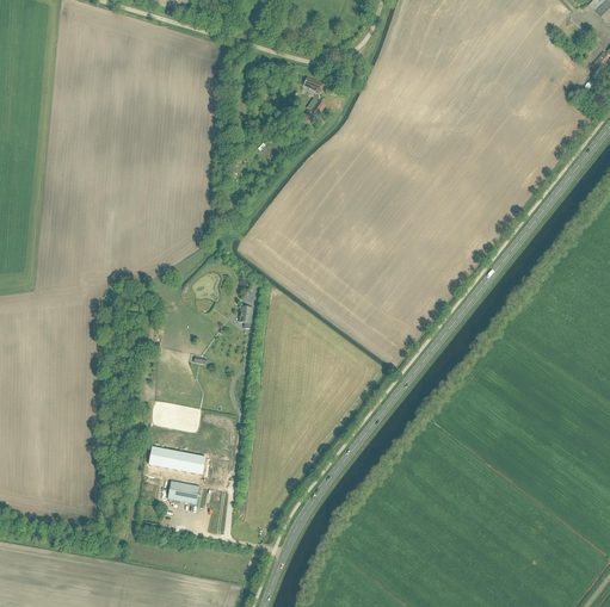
[(590,0),(587,4),(593,10),(608,24),(609,20),(609,0),(590,0)]
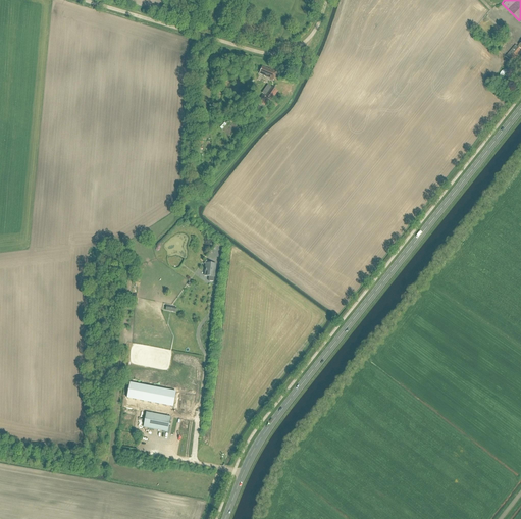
[(509,30),(500,42),(503,44),(512,32),(509,30)]
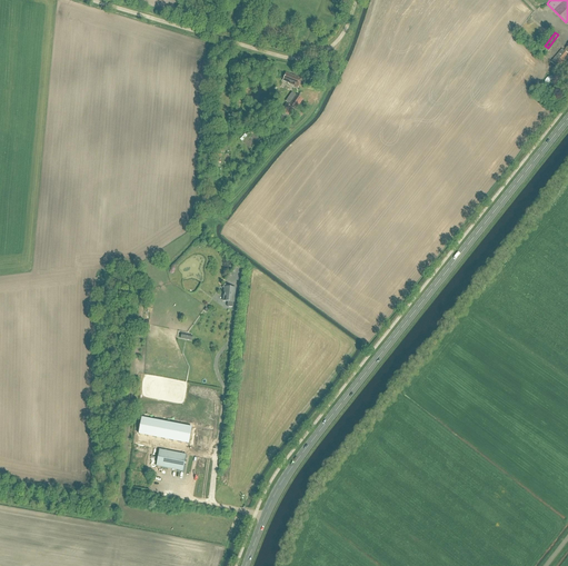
[(567,42),(564,48),(561,46),(550,59),(558,67),(567,55),(567,42)]
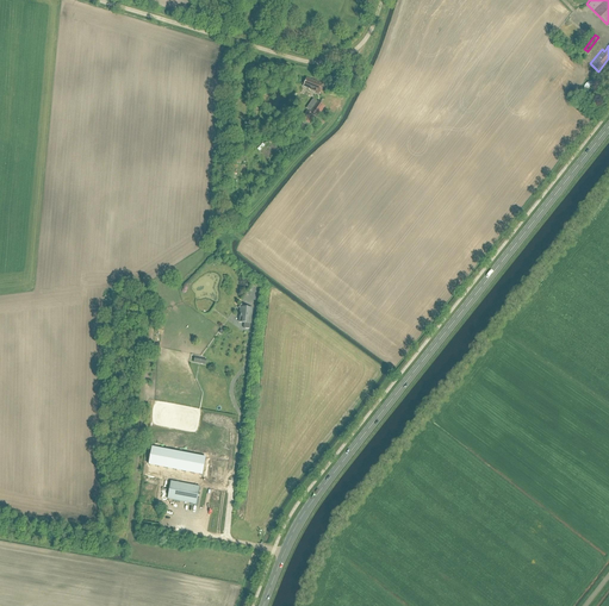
[(305,75),(303,83),(308,86),(308,87),(314,89),(318,91),(322,81),(314,77),(314,79),(305,75)]
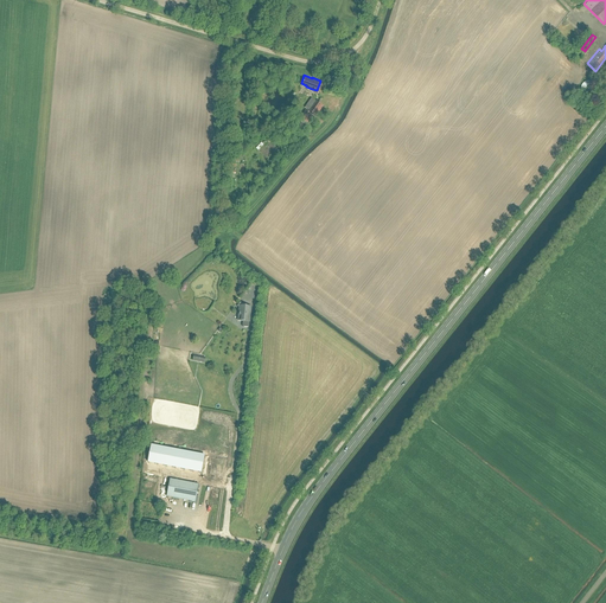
[(580,84),(580,85),(580,87),(581,88),(581,89),(582,90),(584,91),(585,92),(586,92),(587,92),(588,94),(589,92),(591,92),(592,92),(593,91),(594,90),(594,89),(595,88),(595,87),(595,85),(595,84),(595,83),(594,82),(594,81),(593,79),(592,79),(591,78),(589,78),(588,78),(587,78),(586,78),(585,79),(584,79),(582,81),(581,82),(581,83),(580,84)]
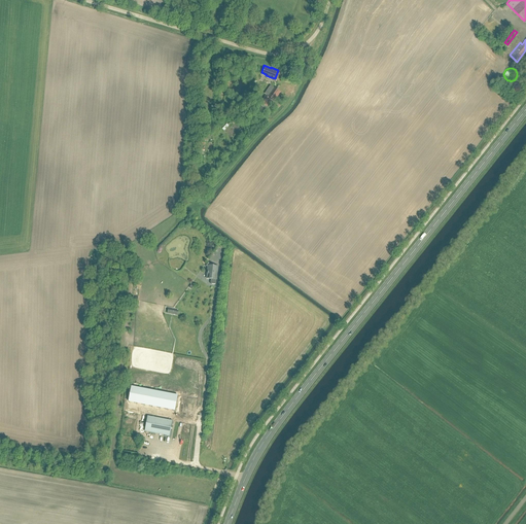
[(274,84),(267,95),(273,99),(280,90),(274,84)]
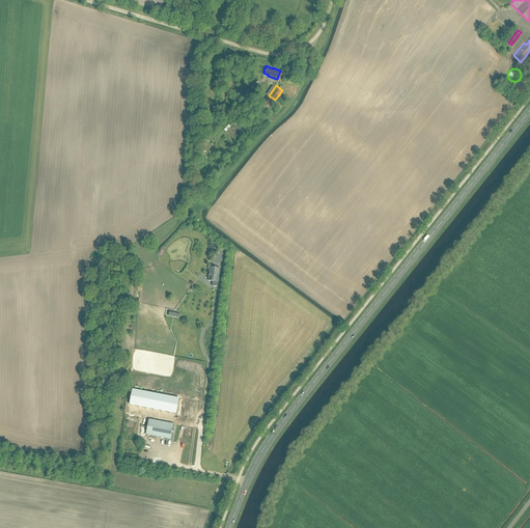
[(267,93),(261,101),(268,105),(272,99),(267,93)]
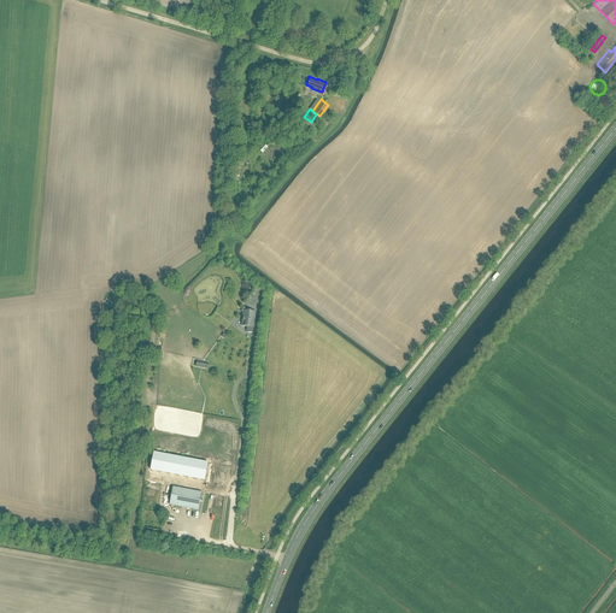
[(253,298),(259,289),(252,284),(246,293),(253,298)]
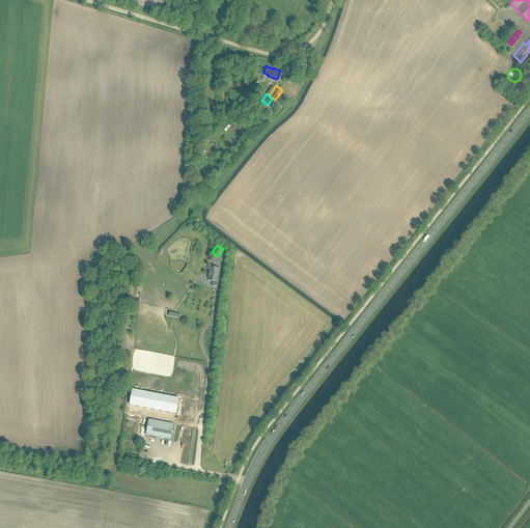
[(208,262),(206,266),(208,267),(208,272),(207,272),(207,273),(207,278),(212,278),(211,283),(217,284),(217,282),(219,266),(214,266),(208,262)]
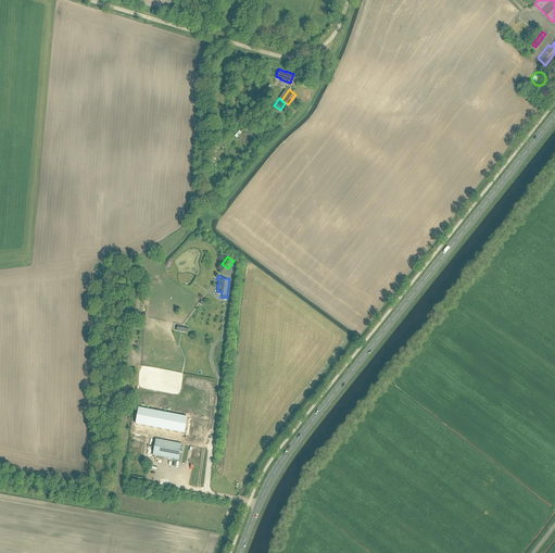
[(138,406),(135,423),(184,432),(187,415),(138,406)]
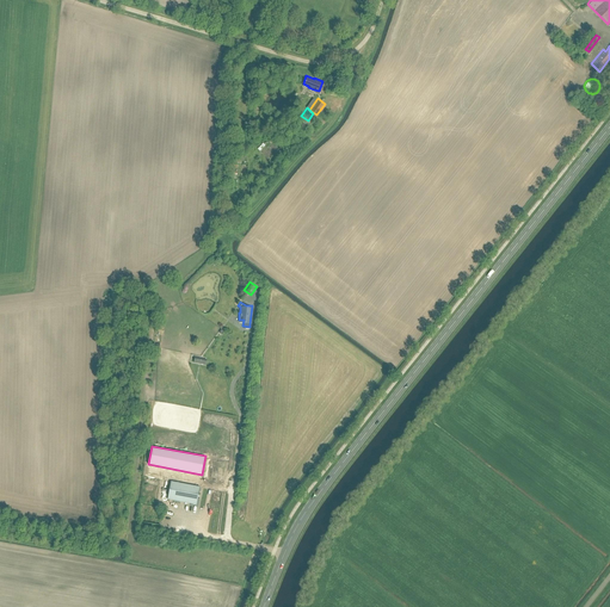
[(152,491),(154,479),(142,477),(141,490),(152,491)]
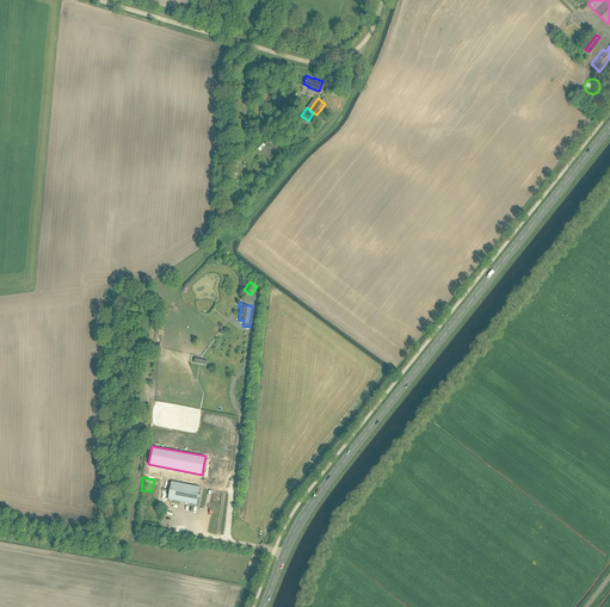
[(196,502),(199,484),(170,479),(166,496),(196,502)]
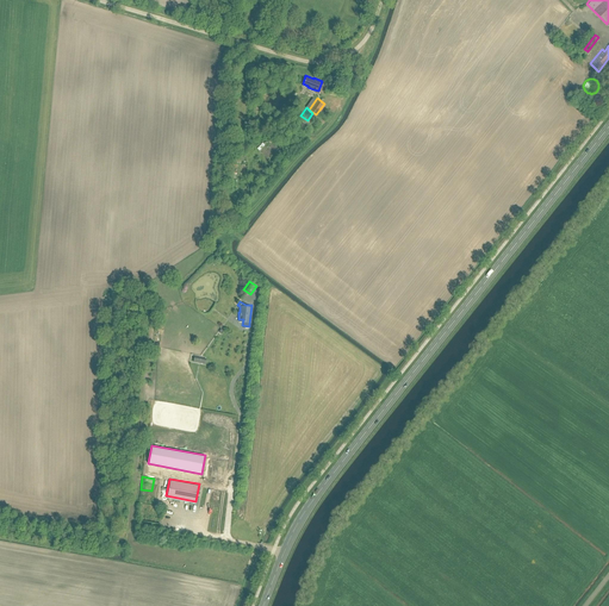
[(209,504),(224,507),(227,499),(211,495),(209,504)]
